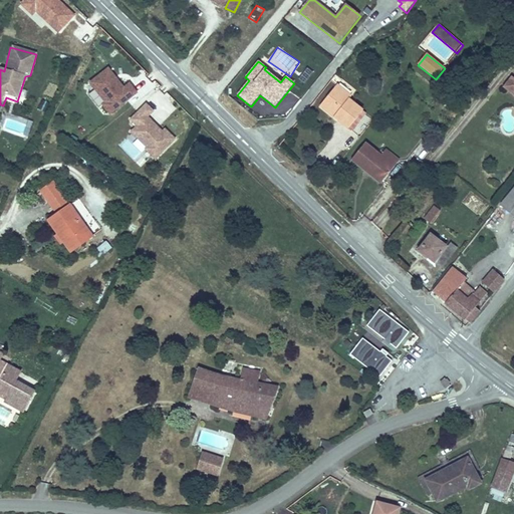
[(100,102),(109,113),(139,91),(130,79),(123,84),(108,64),(89,79),(104,99),(100,102)]
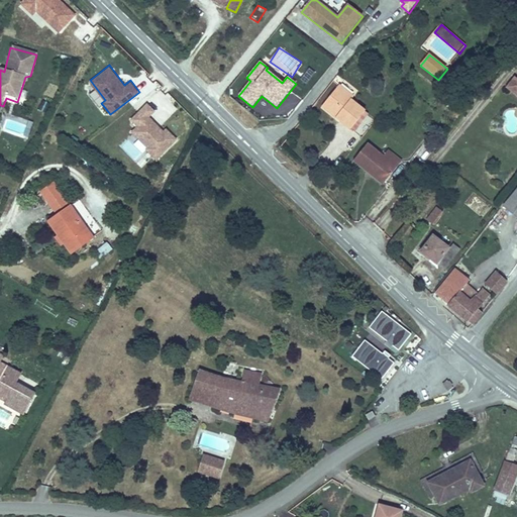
[(307,86),(315,73),(308,68),(300,82),(307,86)]
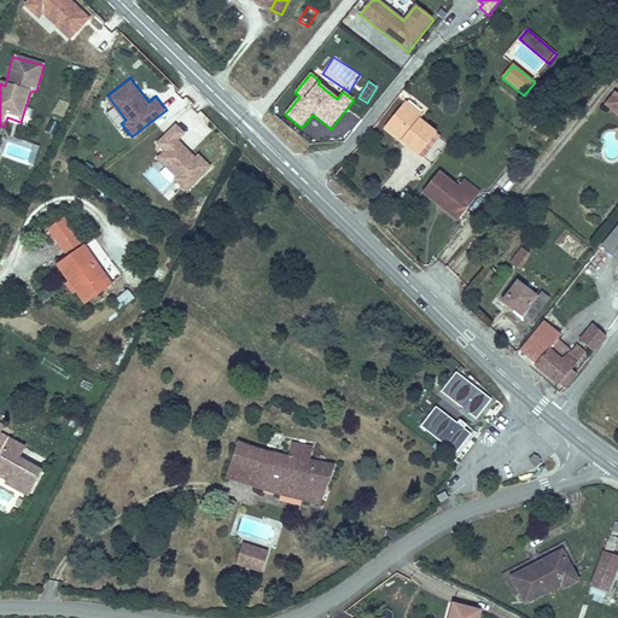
[(617,116),(617,94),(614,93),(605,105),(617,116)]
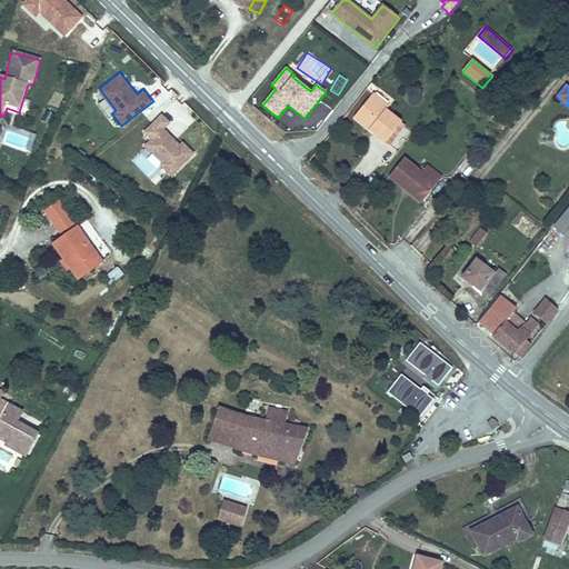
[(386,143),(387,142),(390,146),(406,127),(401,123),(402,122),(386,109),(389,106),(375,95),(357,117),(371,128),(369,131),(386,143)]
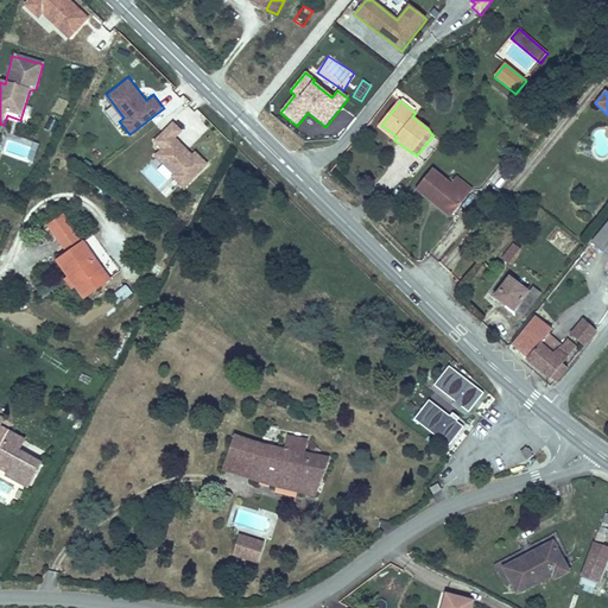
[(153,139),(160,146),(153,153),(172,172),(171,175),(184,187),(209,162),(196,150),(192,153),(176,137),(183,130),(172,119),(153,139)]
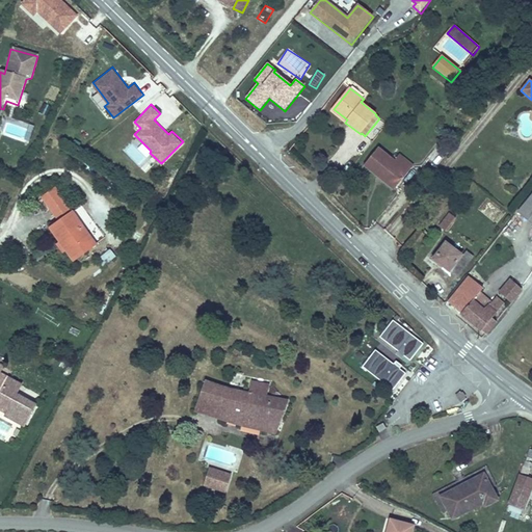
[(345,123),(347,120),(334,109),(331,111),(345,123)]
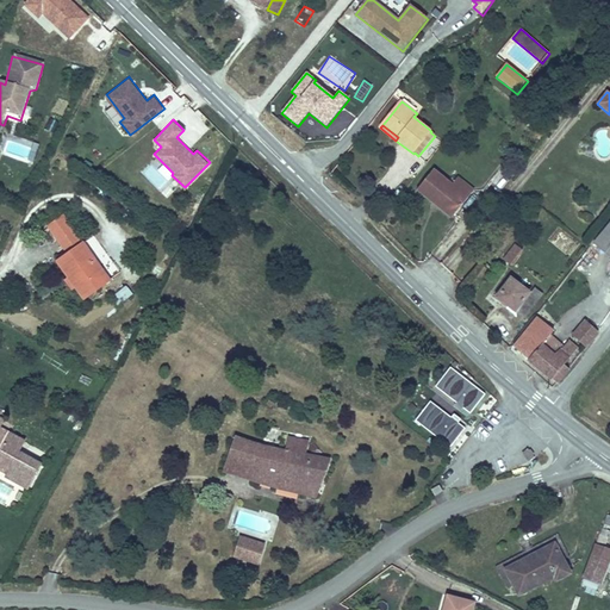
[(150,163),(141,174),(161,193),(170,182),(150,163)]
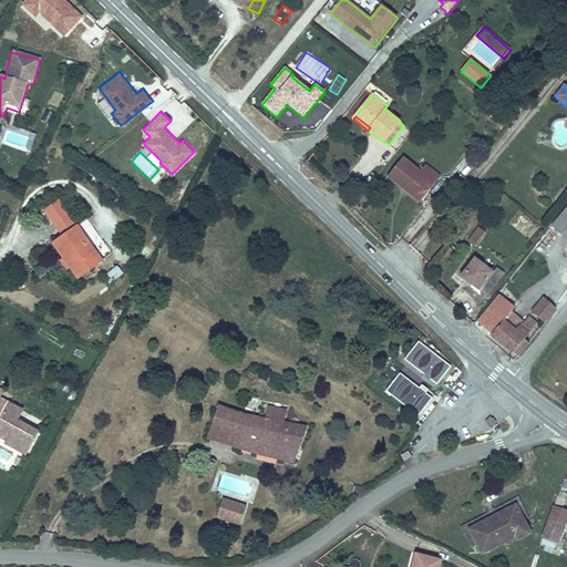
[(419,204),(435,183),(421,172),(404,158),(388,178),(419,204)]
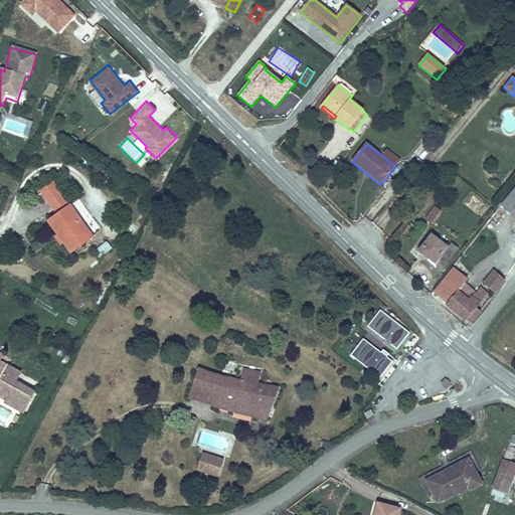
[(416,152),(422,158),(428,152),(422,146),(416,152)]
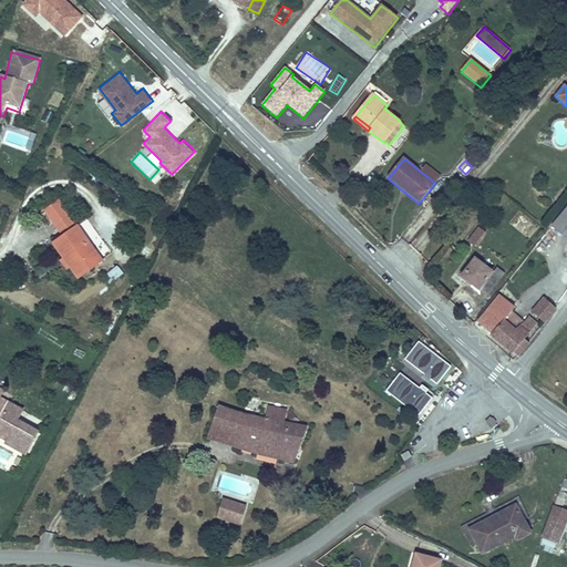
[(426,165),(421,172),(435,183),(441,177),(426,165)]
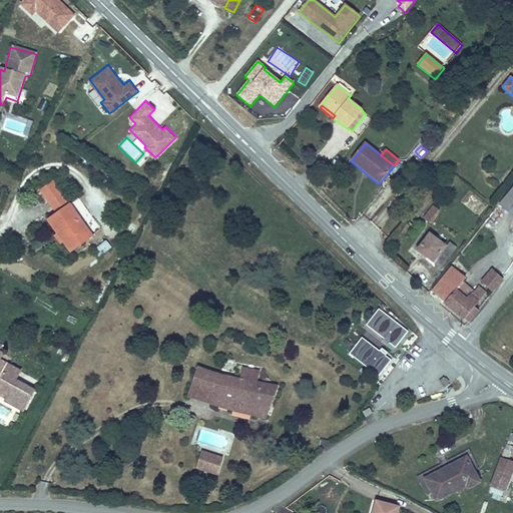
[(78,219),(81,217),(57,181),(53,180),(39,188),(53,208),(55,211),(48,217),(68,248),(88,235),(78,219)]
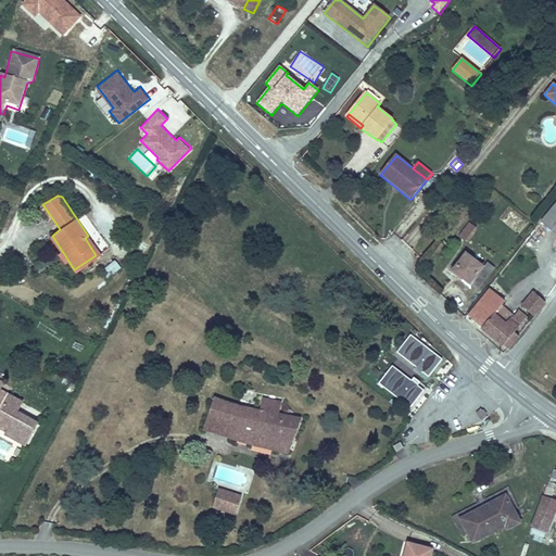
[(555,203),(540,224),(555,236),(555,203)]
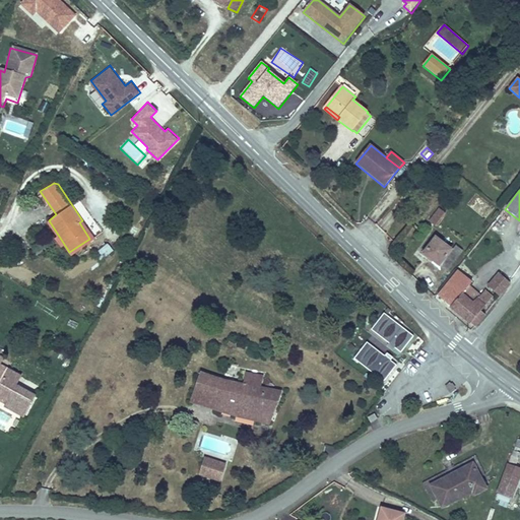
[(436,226),(445,214),(438,209),(429,221),(436,226)]
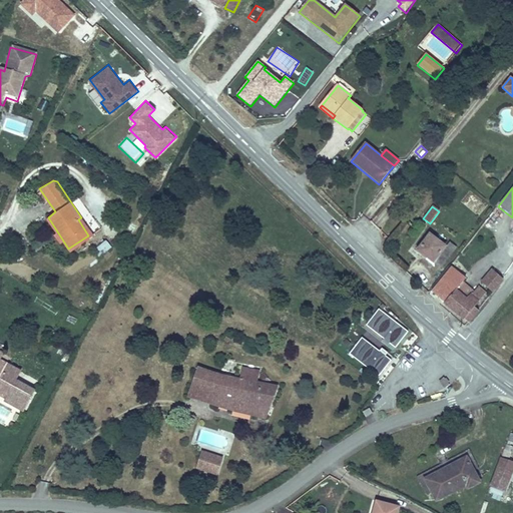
[(48,217),(55,211),(53,208),(45,213),(48,217)]
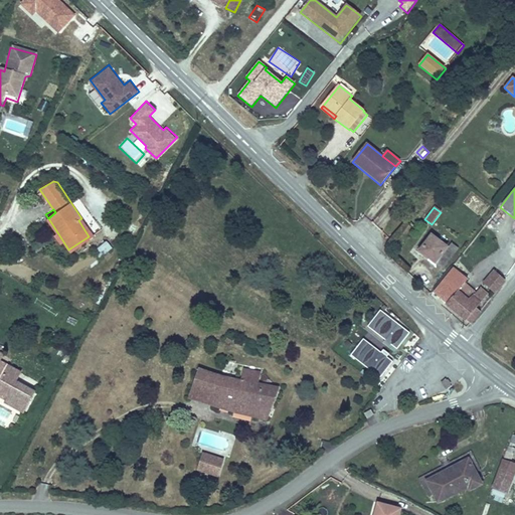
[(81,218),(78,220),(89,236),(93,233),(81,218)]
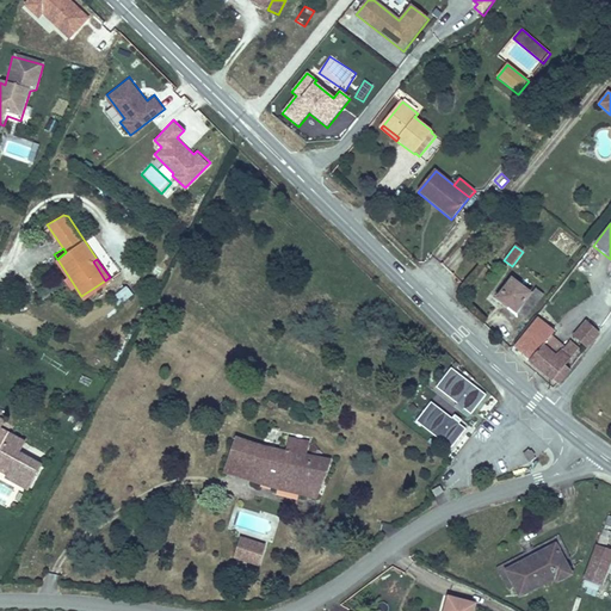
[(495,300),(517,315),(518,313),(532,295),(511,278),(495,300)]
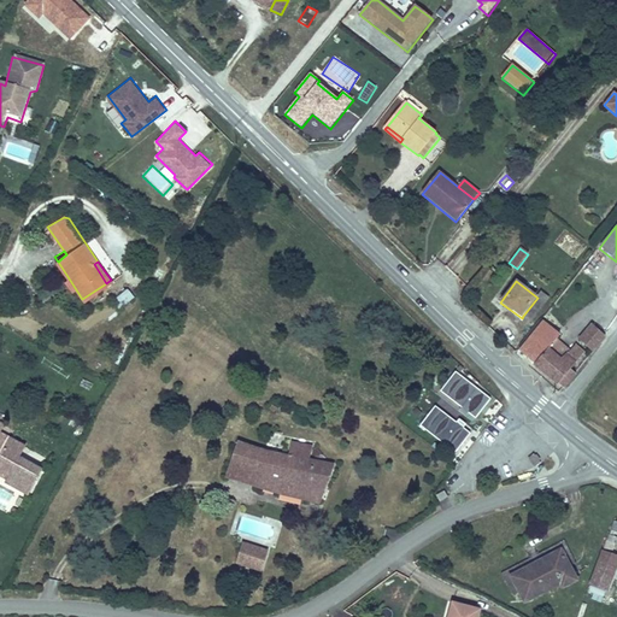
[(118,311),(135,299),(128,289),(112,301),(118,311)]
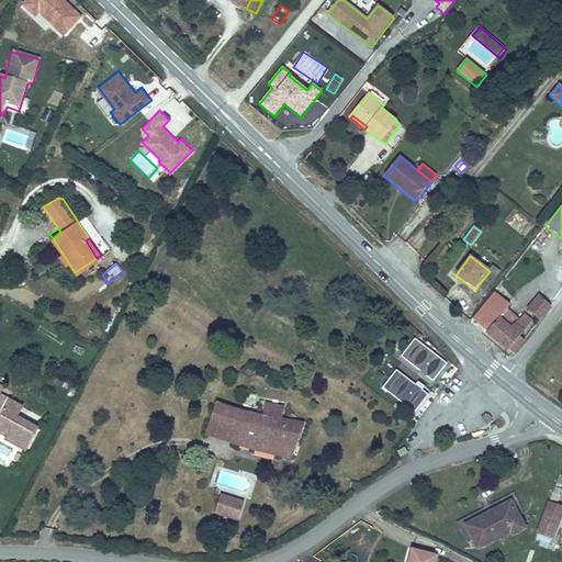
[(501,272),(493,267),(490,271),(476,288),(484,294),(501,272)]
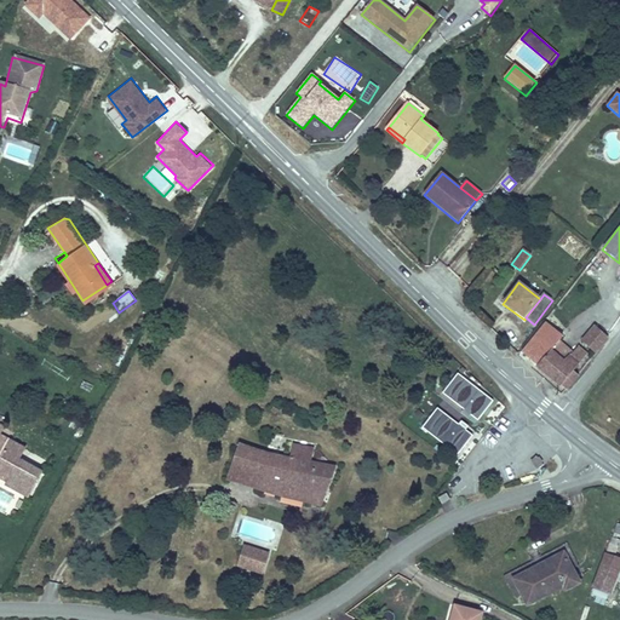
[(555,348),(560,342),(563,337),(545,322),(521,352),(537,366),(534,369),(560,390),(562,386),(568,392),(580,378),(574,372),(587,355),(578,346),(574,352),(568,359),(555,348)]
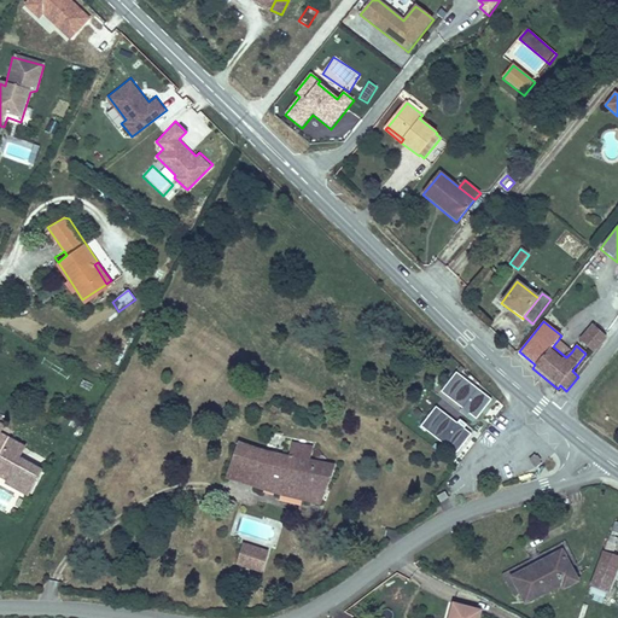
[(592,326),(579,342),(595,354),(607,338),(592,326)]
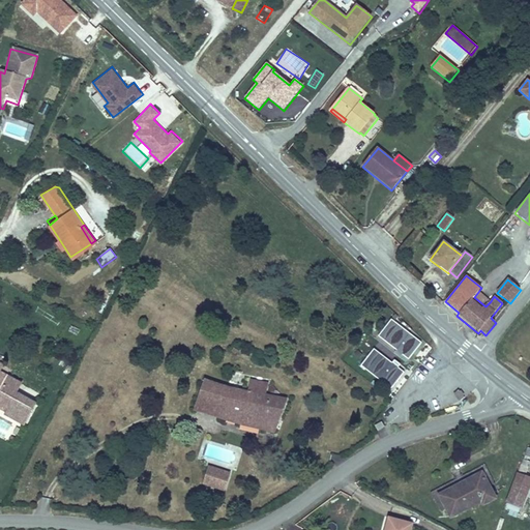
[(486,306),(491,301),(478,292),(474,297),(486,306)]
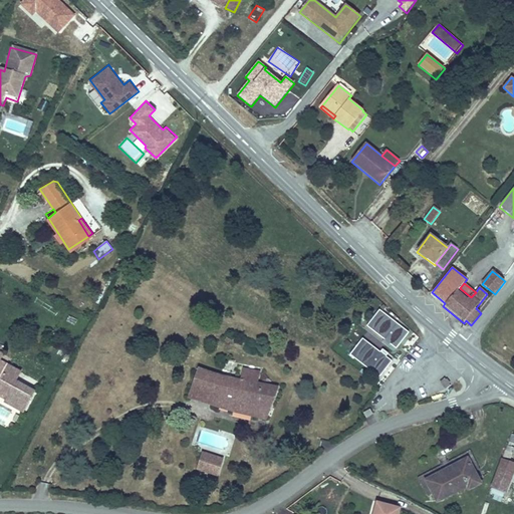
[(397,349),(410,333),(379,310),(367,327),(384,340),(382,343),(389,348),(391,345),(397,349)]
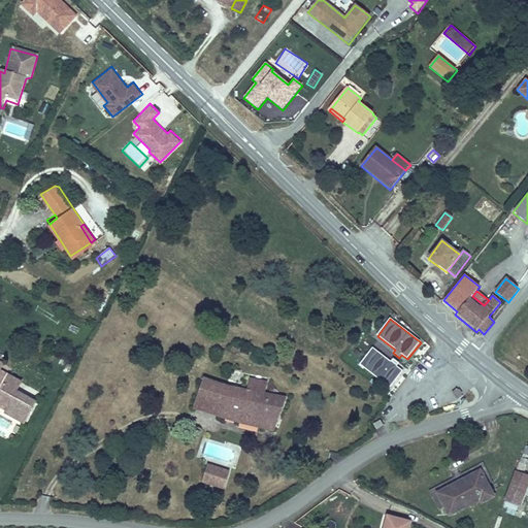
[(359,366),(390,389),(403,371),(397,367),(399,364),(393,359),(391,362),(372,349),(359,366)]
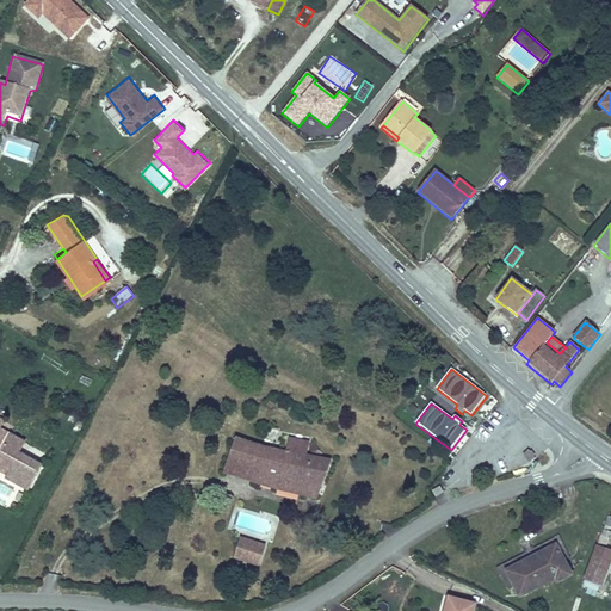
[(0,473),(6,476),(5,480),(28,492),(42,466),(19,454),(26,443),(0,429),(5,421),(0,418),(0,473)]
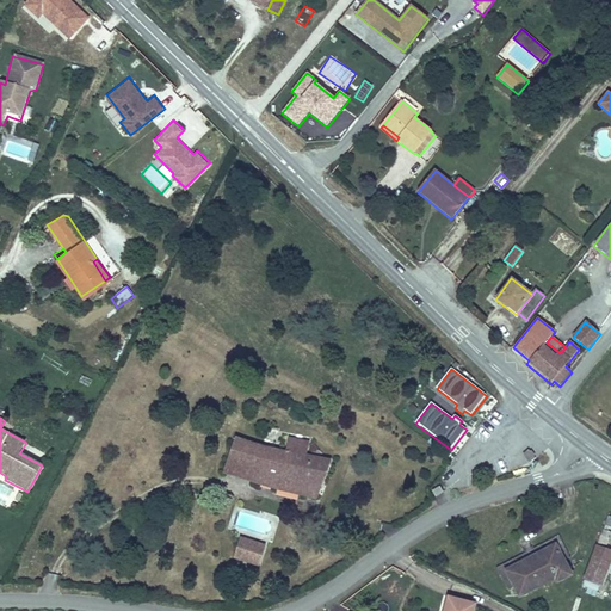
[(224,474),(251,482),(261,446),(235,438),(224,474)]
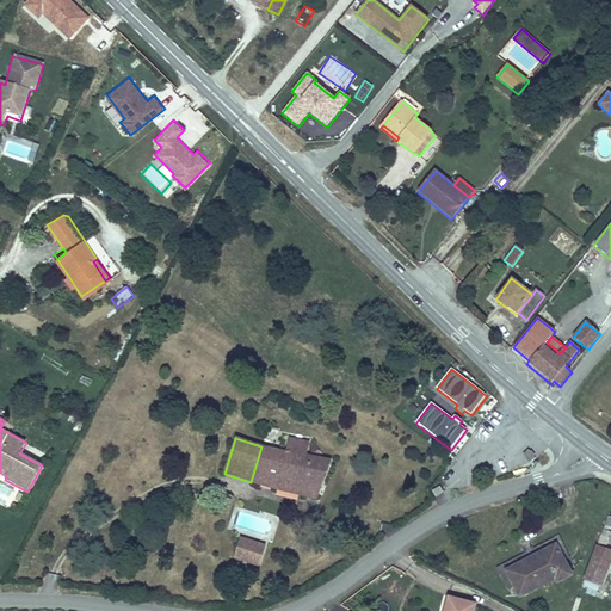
[(316,500),(331,461),(306,456),(309,443),(289,438),(285,452),(261,446),(251,482),(316,500)]
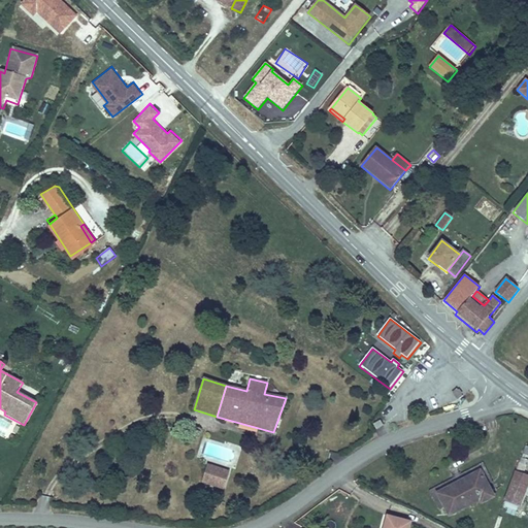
[(458,399),(463,395),(457,389),(452,393),(458,399)]
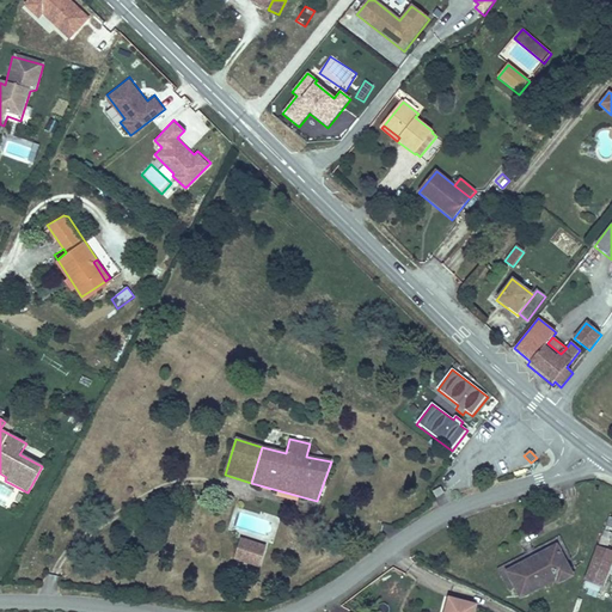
[(592,591),(600,593),(611,561),(611,521),(605,520),(585,579),(594,581),(592,591)]
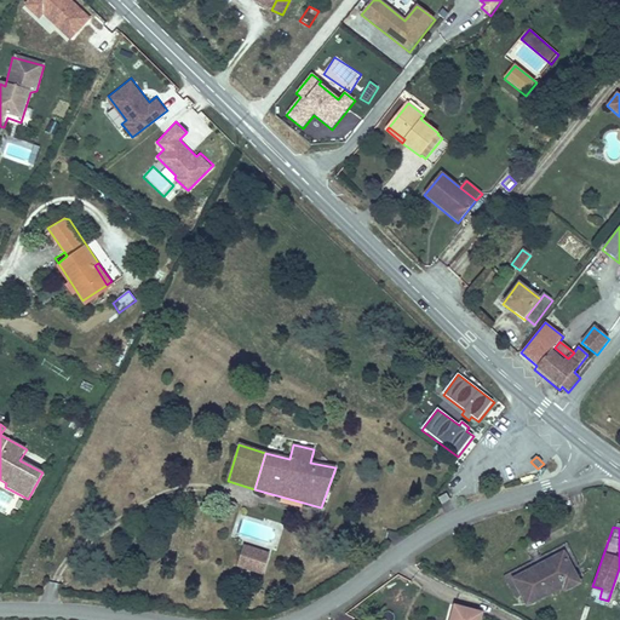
[(263,577),(271,555),(245,545),(237,568),(263,577)]
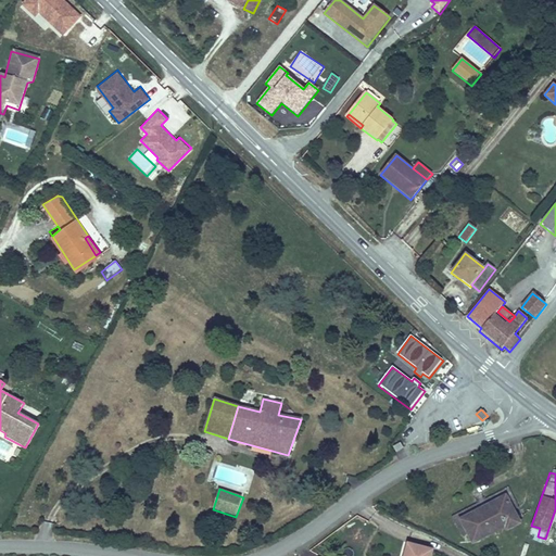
[(521,523),(505,493),(456,517),(469,544),(505,526),(508,530),(521,523)]
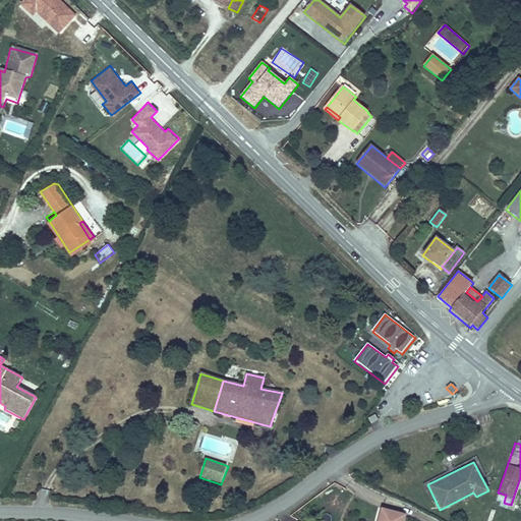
[(379,520),(397,520),(400,514),(383,510),(379,520)]
